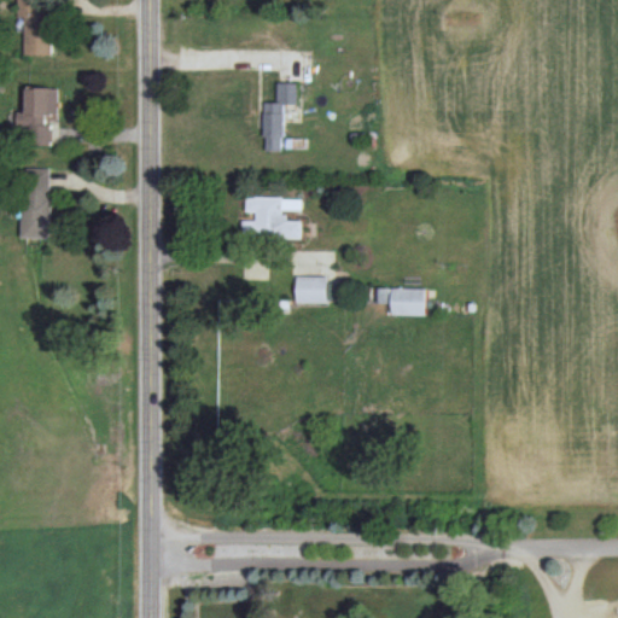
[(52,54),(53,13),(41,13),(40,0),(19,0),(19,16),(27,17),(25,54),(52,54)]
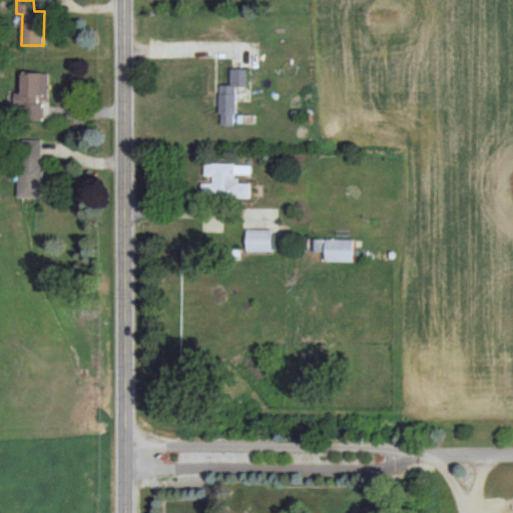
[(249,68),(231,68),(231,84),(222,84),(221,124),(236,125),(237,85),(249,86),(249,68)]
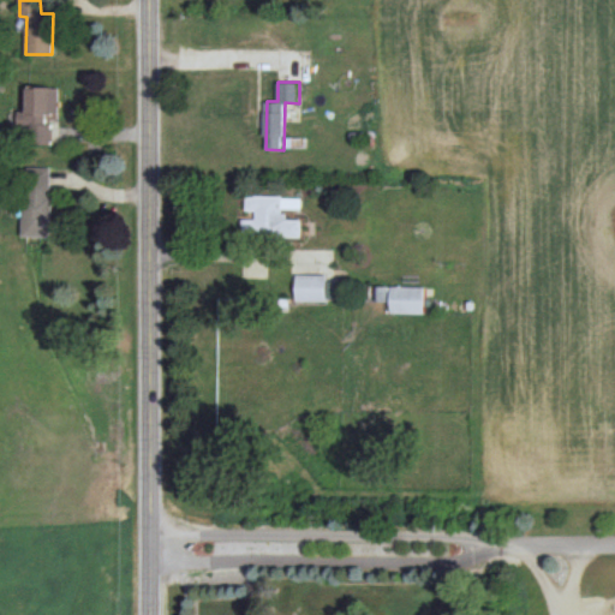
[(59,88),(28,87),(28,112),(19,111),(18,126),(33,126),(33,144),(53,144),(53,135),(58,136),(59,88)]
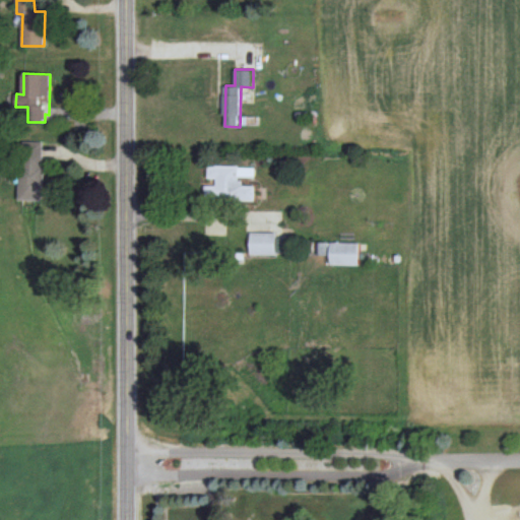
[(43,200),(45,141),(21,141),(19,199),(43,200)]
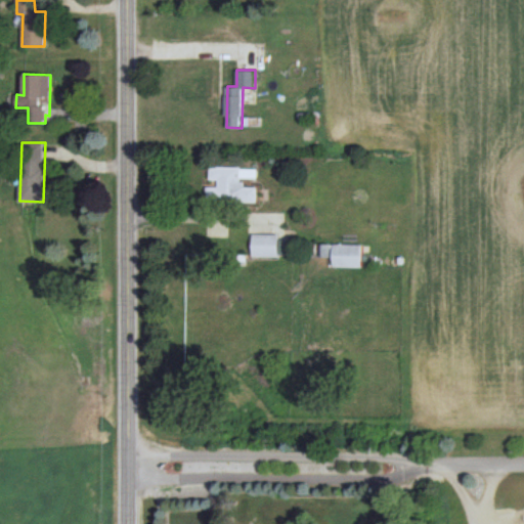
[(258,201),(258,186),(243,186),(243,166),(211,166),(211,179),(219,179),(219,186),(208,186),(208,201),(258,201)]
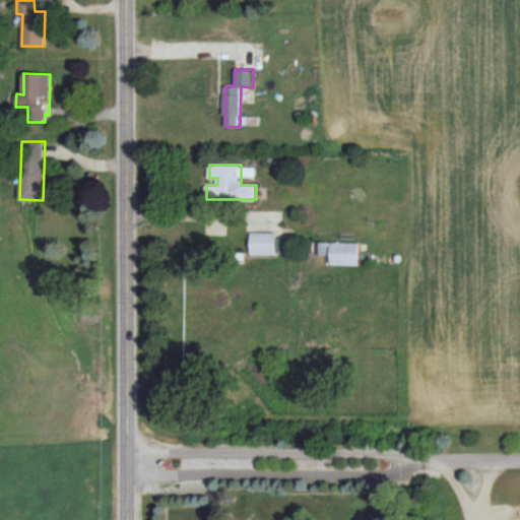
[(251,254),(276,254),(276,232),(251,232),(251,254)]
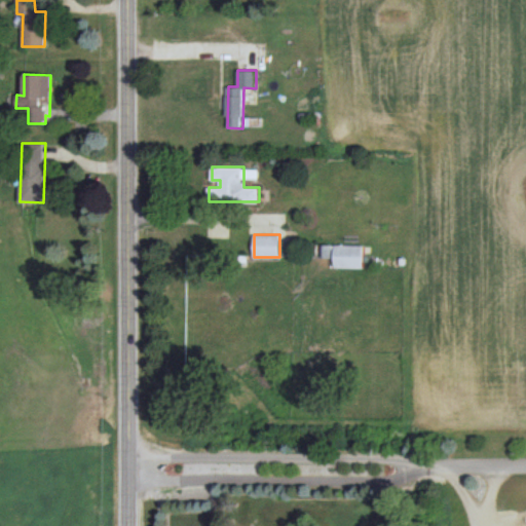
[(364,268),(364,245),(335,243),(334,267),(364,268)]
